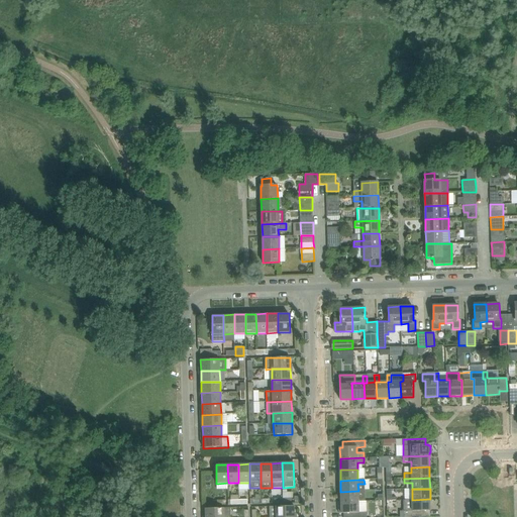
[(358,502),(358,491),(340,492),(341,502),(358,502)]
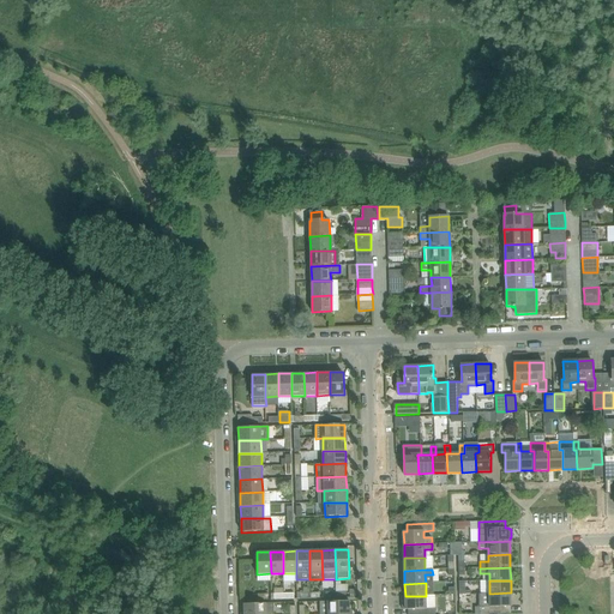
[(489,593),(480,594),(480,607),(480,613),(492,613),(494,613),(509,613),(507,607),(511,607),(511,593),(489,594),(489,593)]
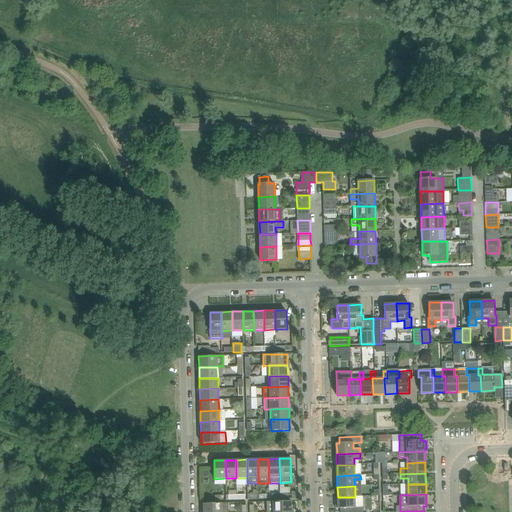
[(355,508),(355,497),(338,497),(338,500),(336,500),(336,508),(340,508),(340,511),(363,511),(363,508),(355,508)]
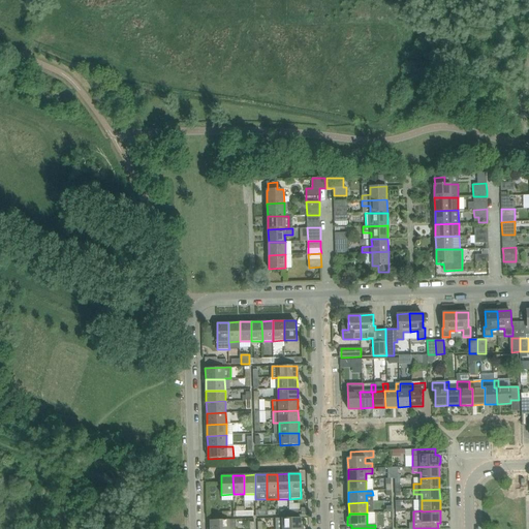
[(302,528),(302,518),(282,519),(282,528),(302,528)]
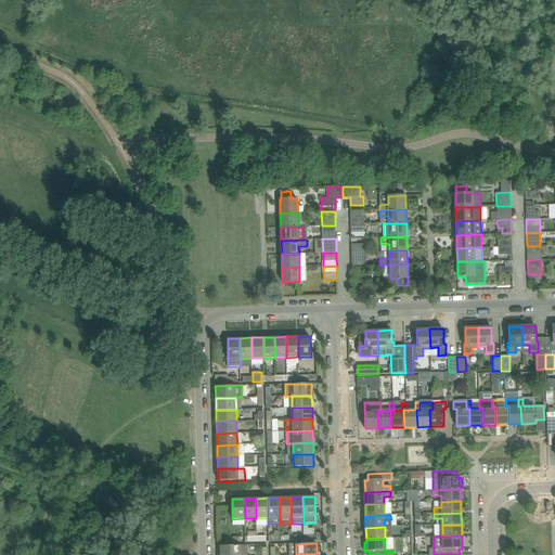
[(246,554),(246,545),(220,546),(220,554),(246,554)]
